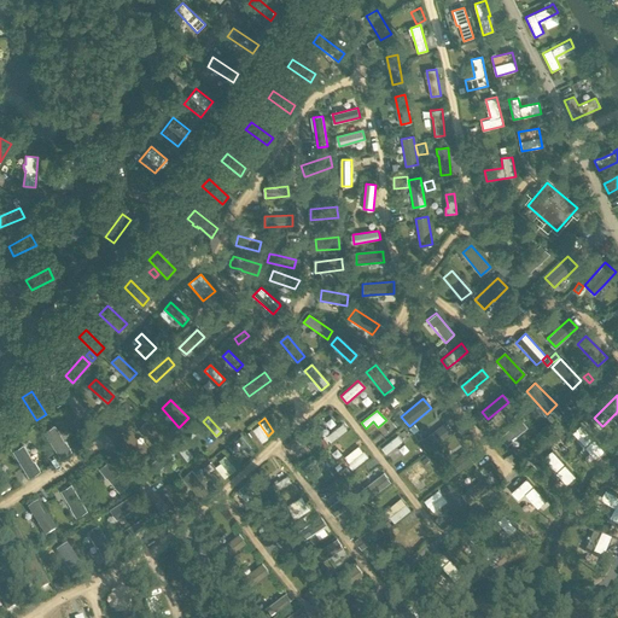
[(522,420),(500,437),(507,445),(528,427),(522,420)]
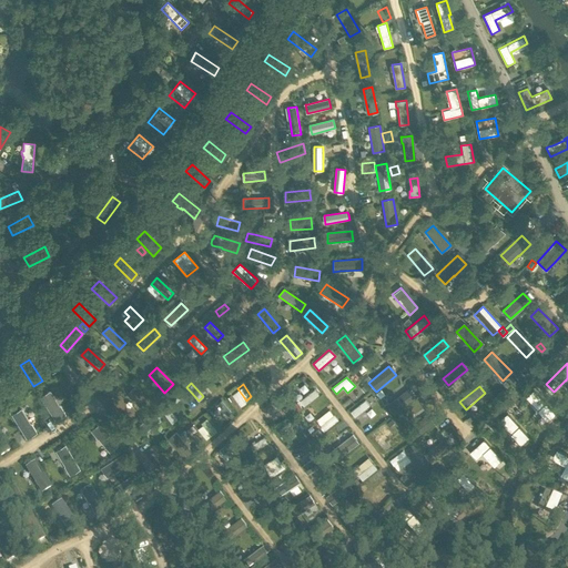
[(151,405),(134,388),(127,396),(143,413),(151,405)]
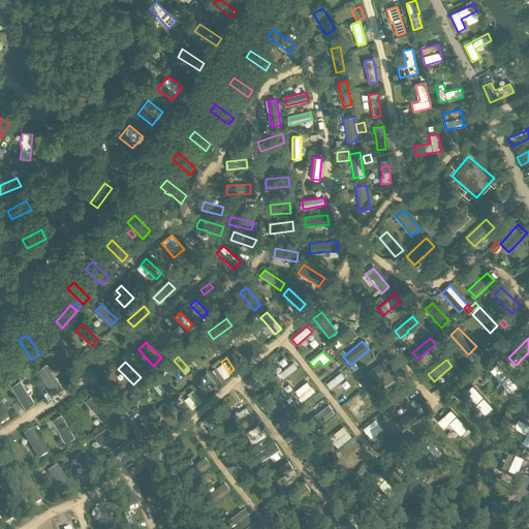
[(367,386),(385,371),(379,363),(361,378),(367,386)]
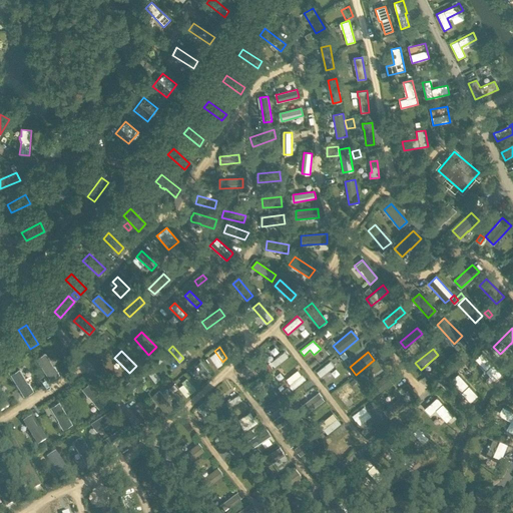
[(275,369),(289,358),(285,353),(271,363),(275,369)]
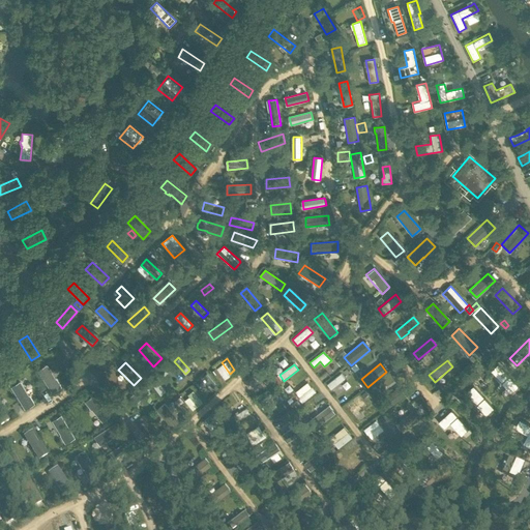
[(56,380),(47,365),(38,371),(52,393),(61,387),(56,379),(56,380)]
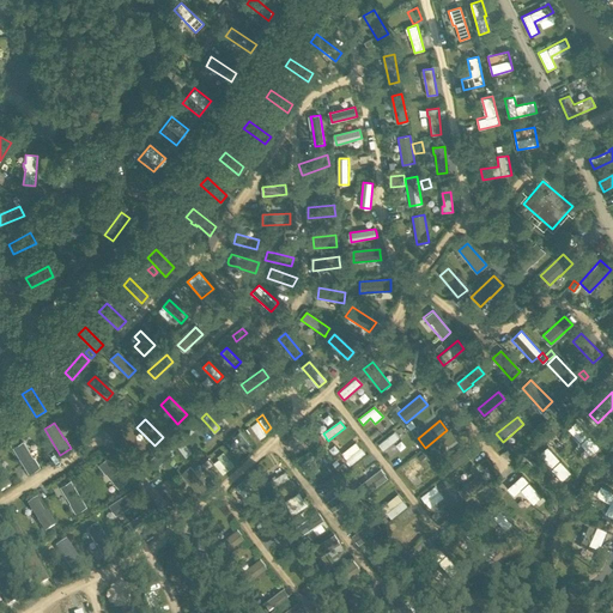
[(598,447),(576,423),(568,430),(580,443),(580,444),(589,454),(598,447)]
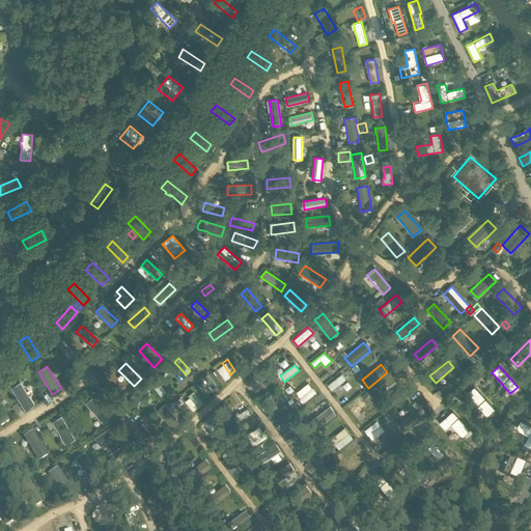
[(206,371),(203,374),(212,386),(216,383),(206,371)]
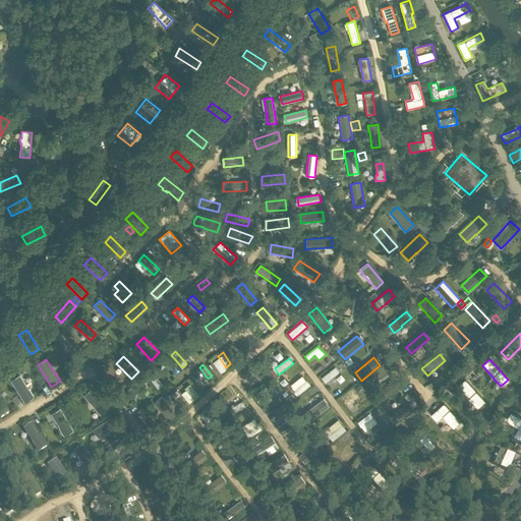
[(153,368),(148,373),(158,386),(164,381),(153,368)]
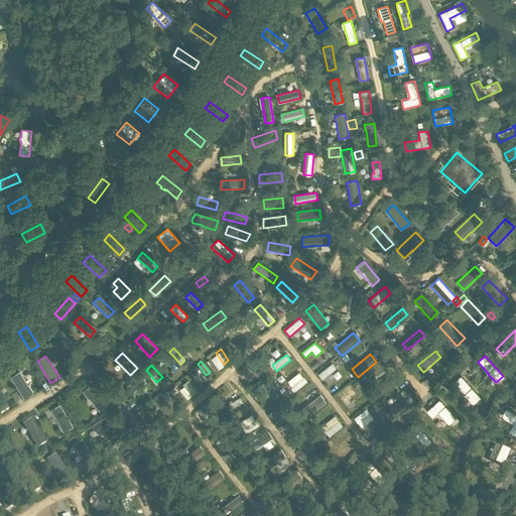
[(34,394),(29,386),(28,386),(20,372),(11,378),(24,399),(34,394)]
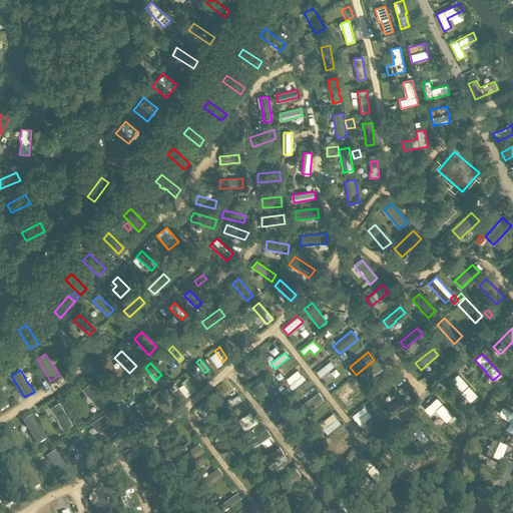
[(140,372),(124,384),(129,391),(131,389),(132,388),(145,378),(140,372)]
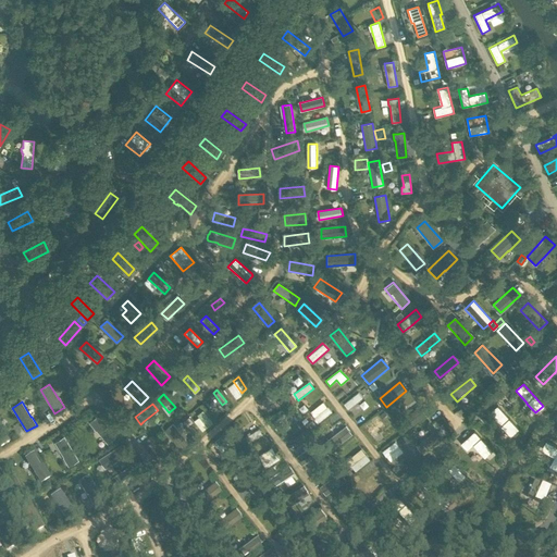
[(517,429),(497,407),(490,413),(500,425),(500,426),(509,435),(517,429)]
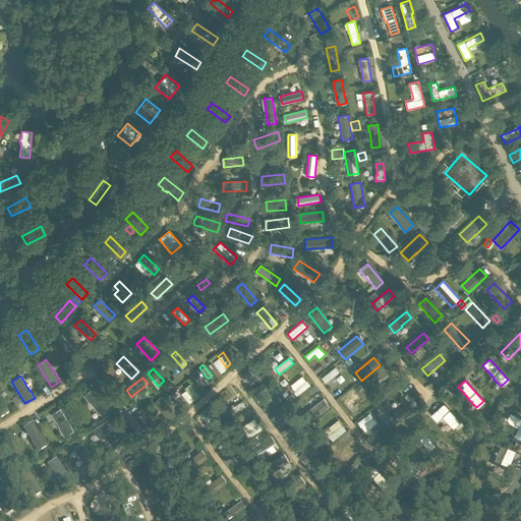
[(187,382),(183,385),(187,390),(183,394),(188,400),(196,393),(187,382)]
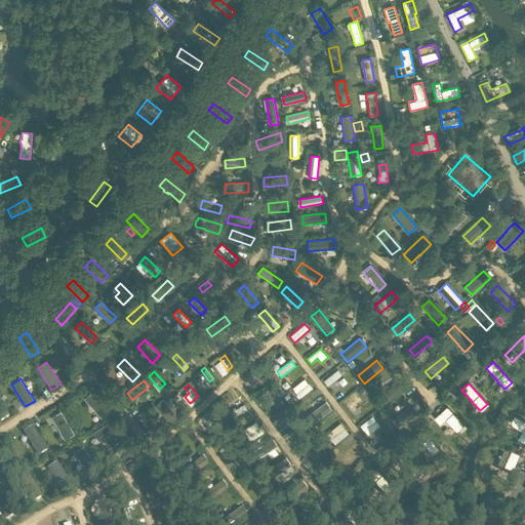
[(299,399),(313,389),(310,385),(296,395),(299,399)]
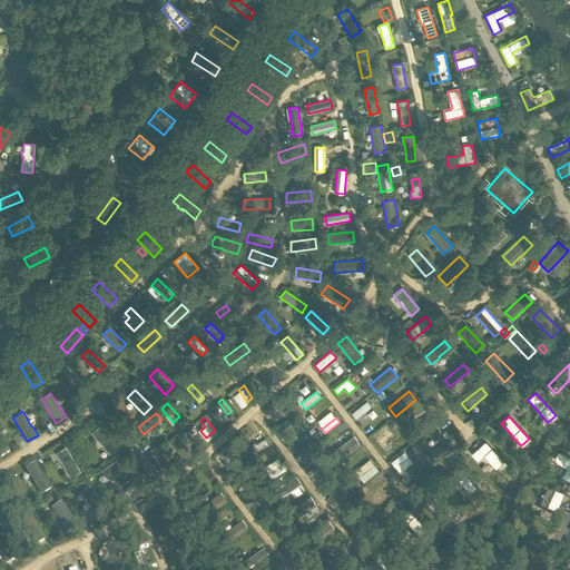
[(294,420),(279,431),(285,438),(298,426),(294,420)]
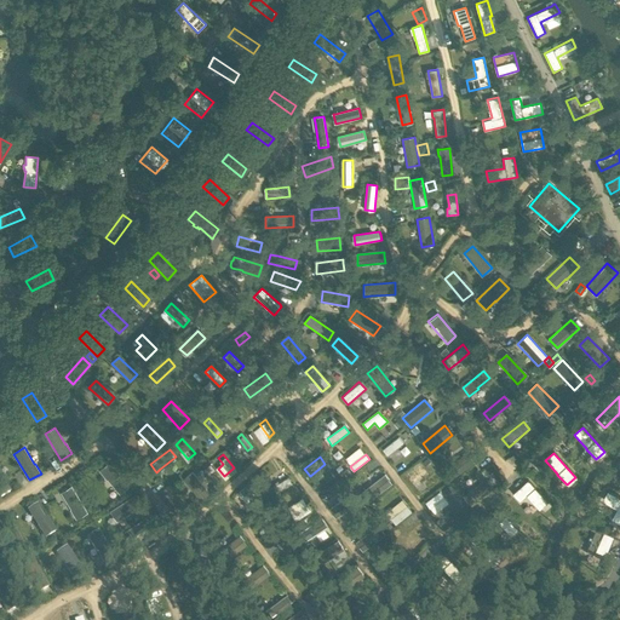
[(130,487),(110,463),(101,471),(108,481),(108,480),(120,495),(130,487)]
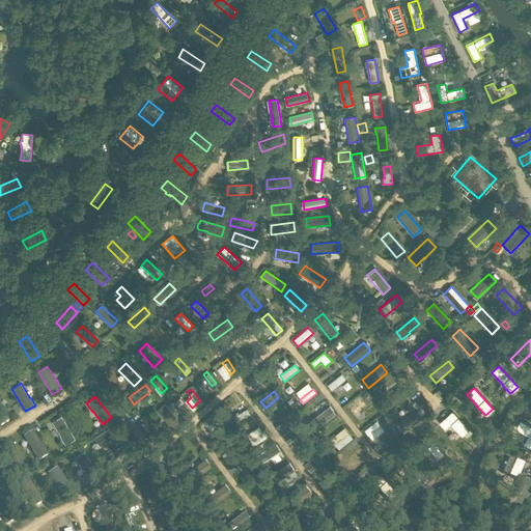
[(407,396),(403,399),(410,407),(413,403),(407,396)]
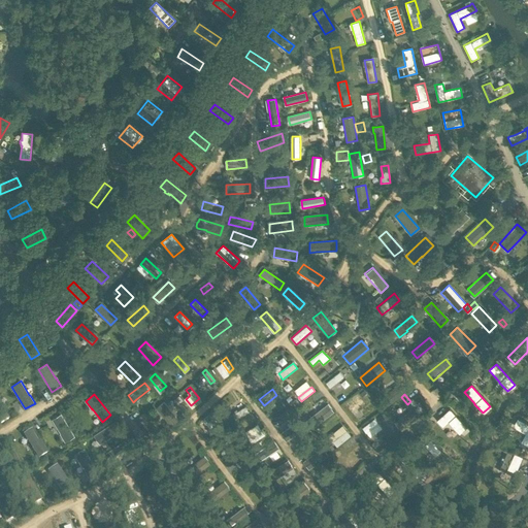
[(356,405),(363,409),(368,399),(360,395),(356,405)]
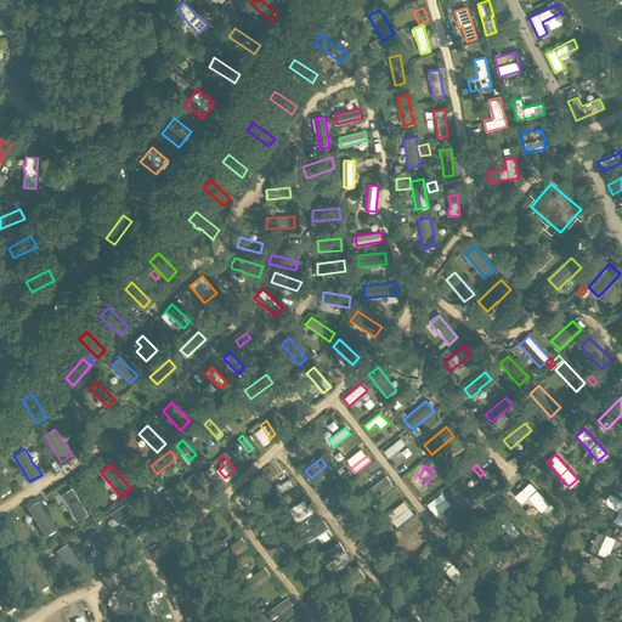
[(209,493),(193,474),(184,481),(199,502),(209,493)]
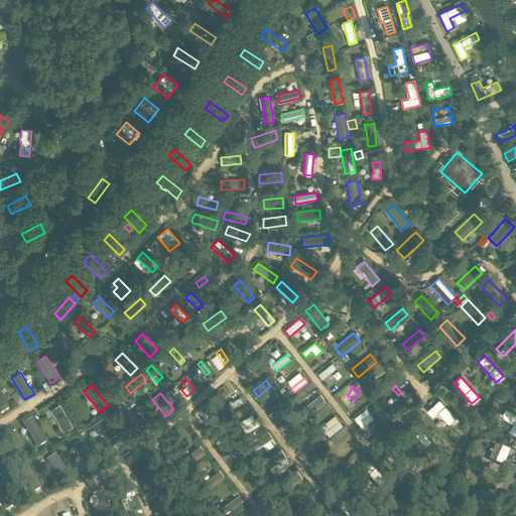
[(0,414),(9,409),(0,394),(0,414)]
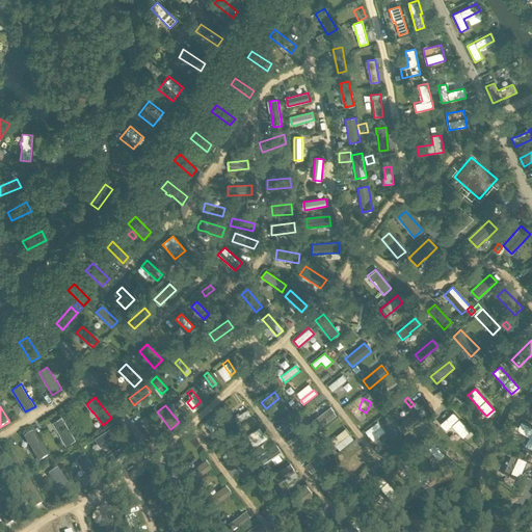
[(274,423),(288,413),(284,407),(270,418),(274,423)]
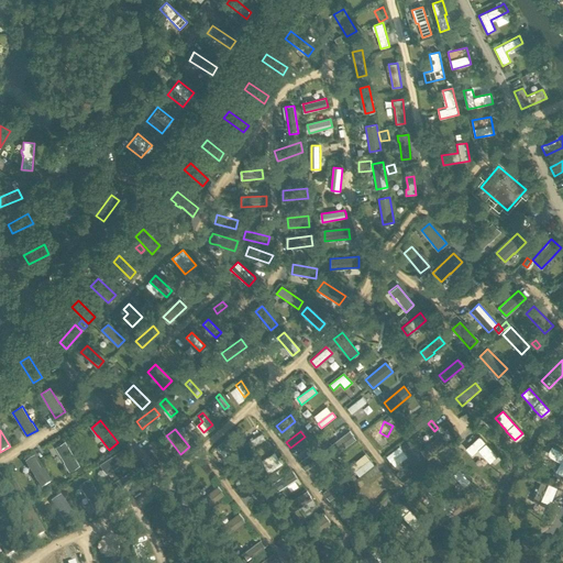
[(335,455),(356,439),(351,432),(330,448),(335,455)]
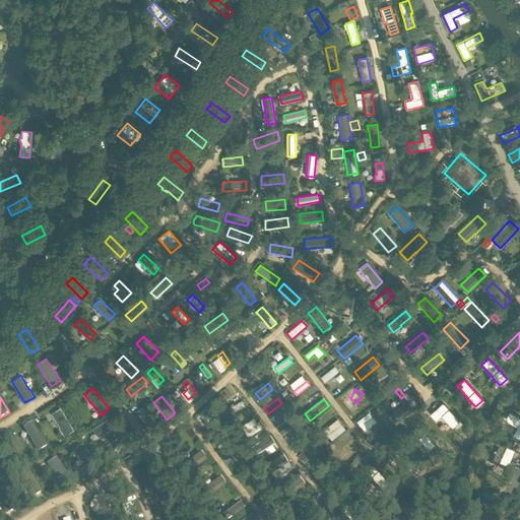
[(395,424),(413,409),(407,401),(389,415),(395,424)]
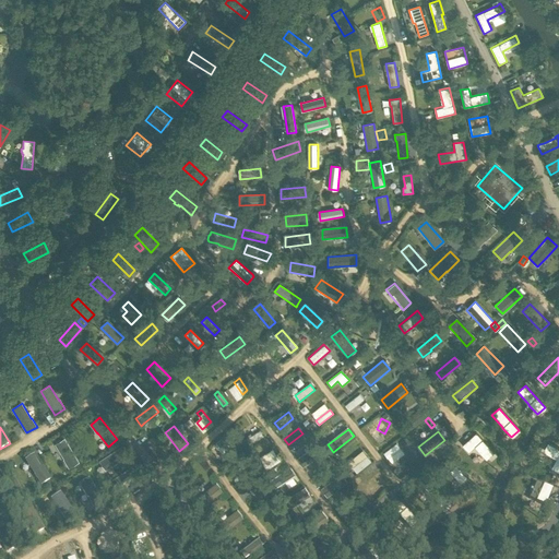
[(495,452),(476,433),(463,447),(470,453),(475,447),(487,460),(495,452)]
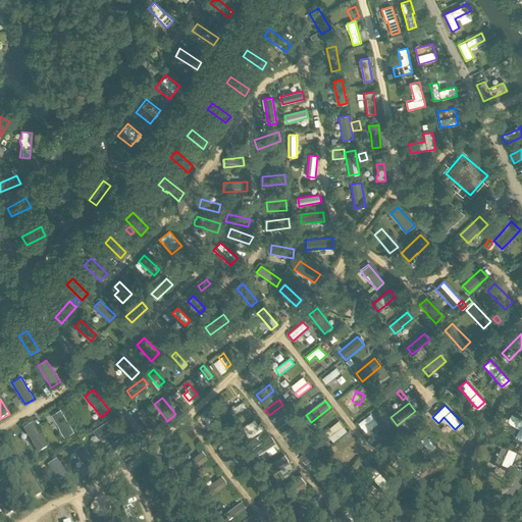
[(202,419),(214,410),(211,406),(199,415),(202,419)]
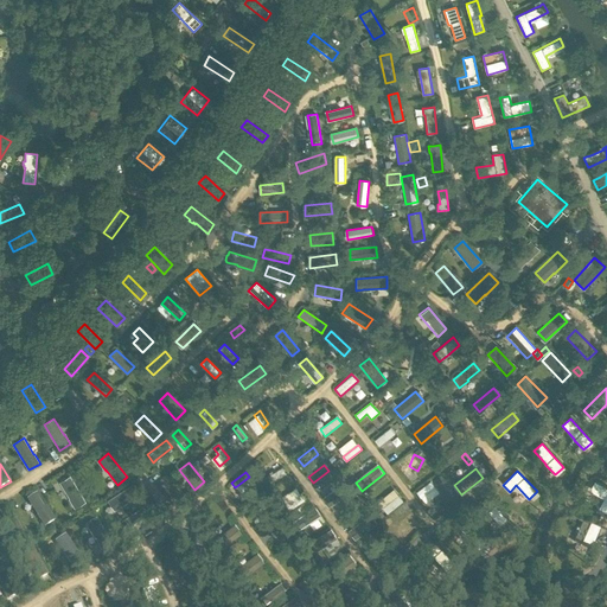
[(85,503),(70,478),(59,484),(69,499),(69,500),(75,510),(85,503)]
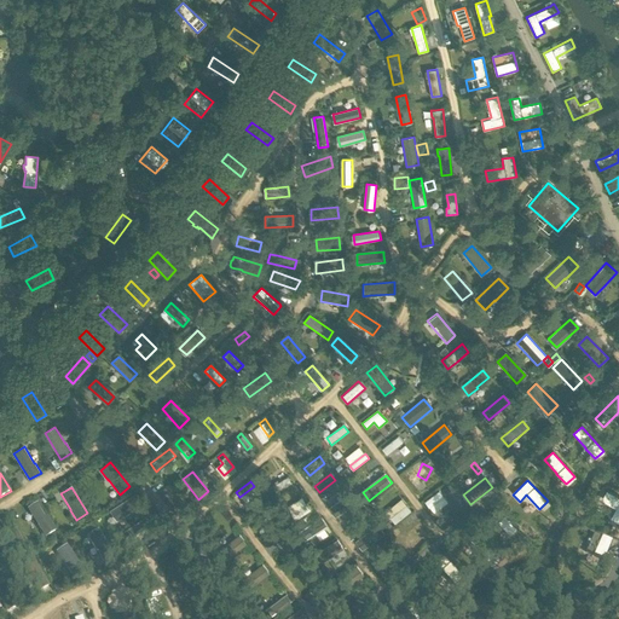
[(416,504),(424,497),(417,487),(409,495),(416,504)]
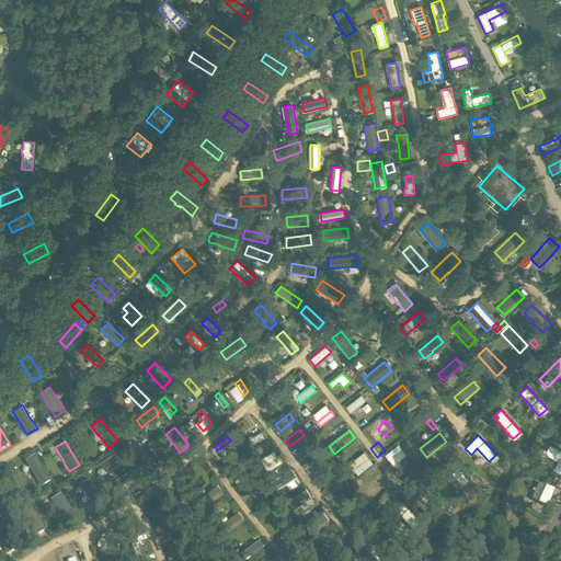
[(401,444),(385,457),(390,464),(407,450),(401,444)]
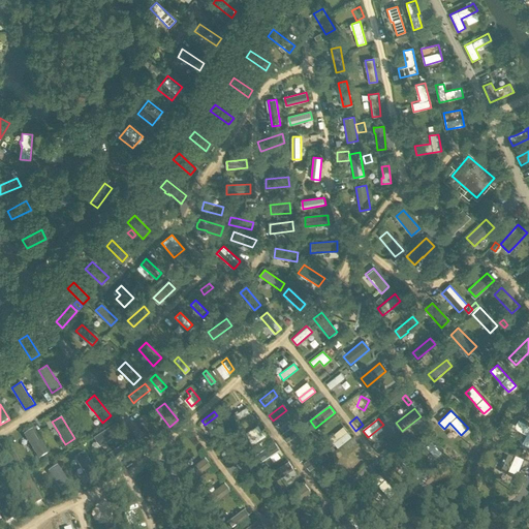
[(528,426),(519,421),(515,428),(526,434),(522,443),(525,445),(528,447),(528,426)]
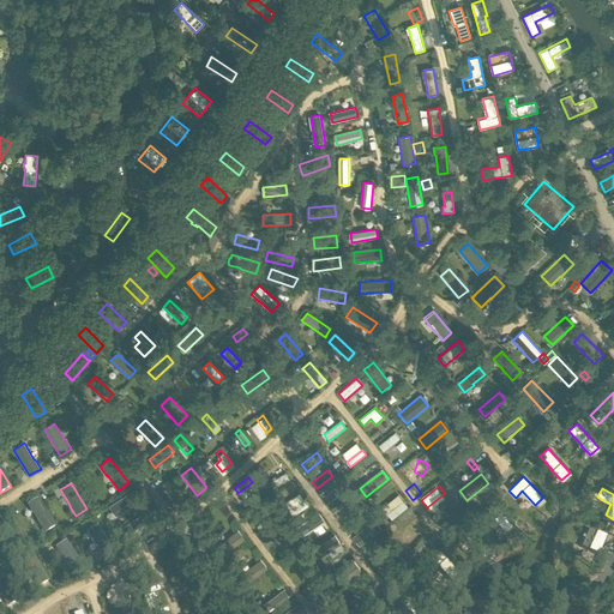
[(350,489),(329,505),(333,513),(356,498),(350,489)]
